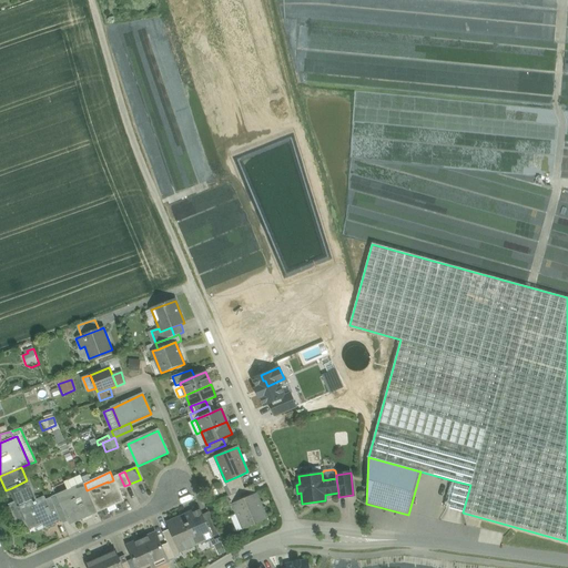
[(119,474),(112,477),(118,489),(124,486),(119,474)]
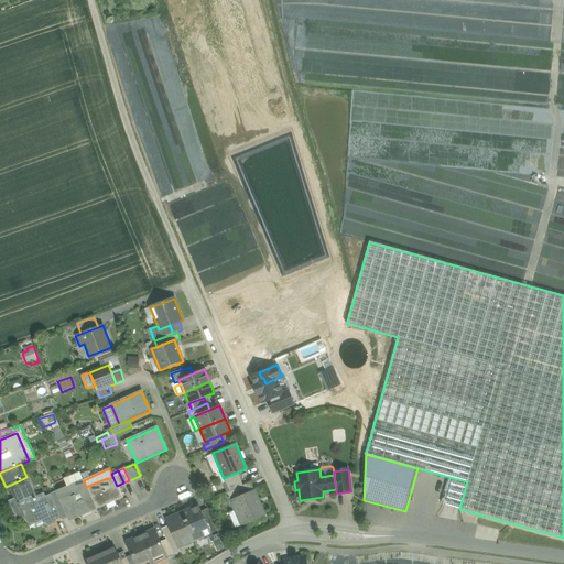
[(66,488),(84,480),(79,472),(62,478),(66,488)]
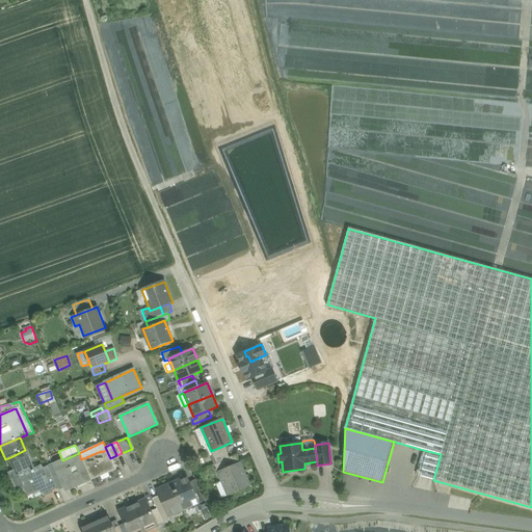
[(223,446),(211,451),(213,455),(216,463),(230,458),(229,458),(223,446)]
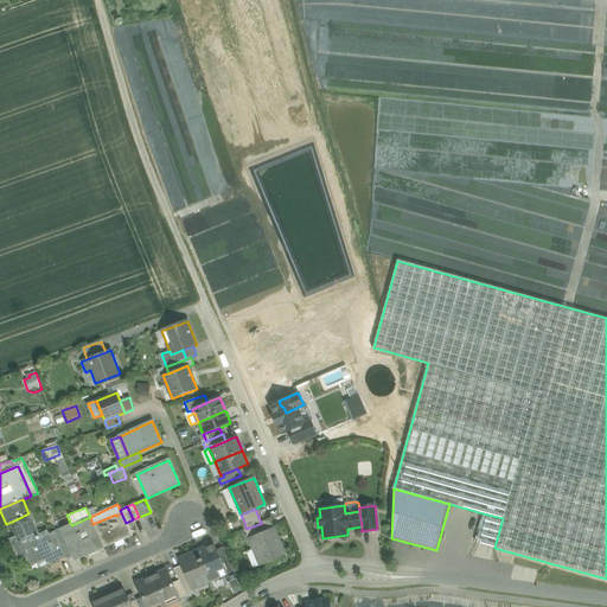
[(121,513),(115,516),(115,515),(93,524),(103,547),(132,535),(126,523),(120,510),(121,513)]
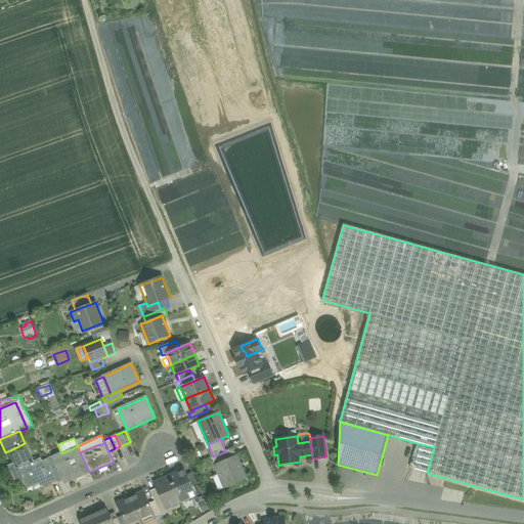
[(41,459),(33,462),(25,443),(10,450),(15,463),(9,466),(17,484),(24,481),(25,485),(38,479),(42,487),(44,487),(50,485),(51,482),(56,480),(47,460),(42,462),(41,459)]
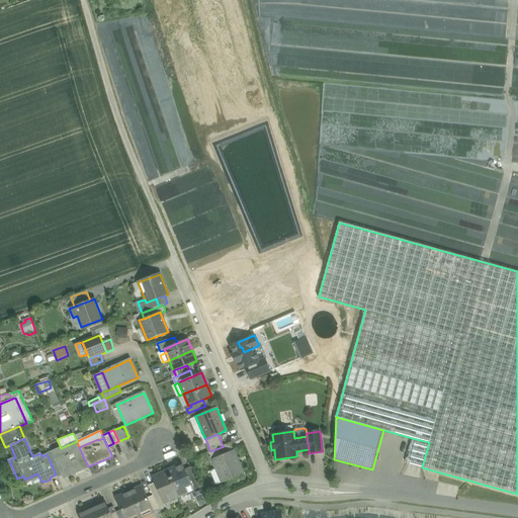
[(409,464),(422,467),(429,442),(416,439),(409,464)]
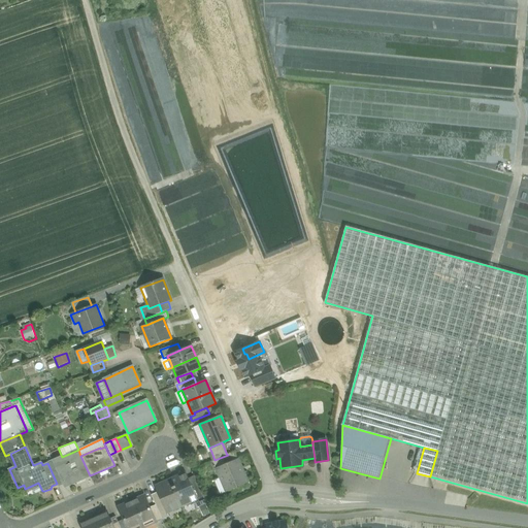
[(62,457),(54,460),(64,483),(65,487),(90,475),(80,456),(78,450),(62,457)]
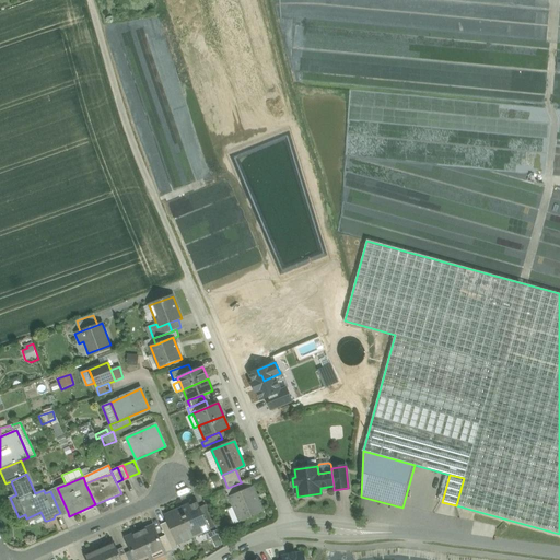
[(248,479),(241,482),(242,482),(228,488),(225,489),(229,497),(252,487),(248,479)]
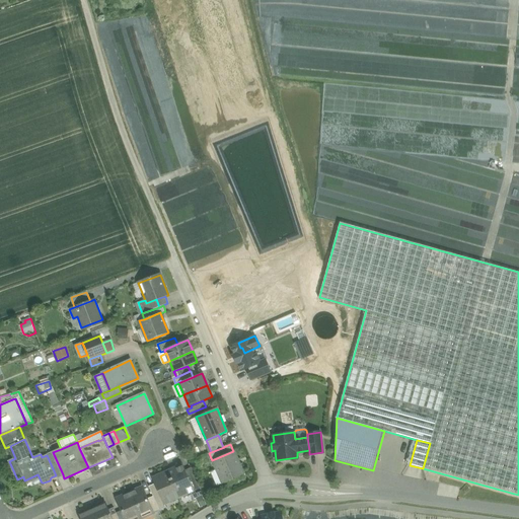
[(233,451),(212,460),(222,484),(244,473),(234,451),(233,451)]
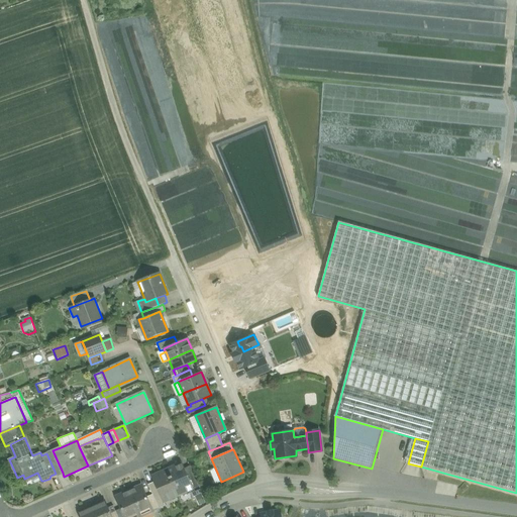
[(63,473),(53,450),(46,453),(56,474),(57,476),(63,473)]
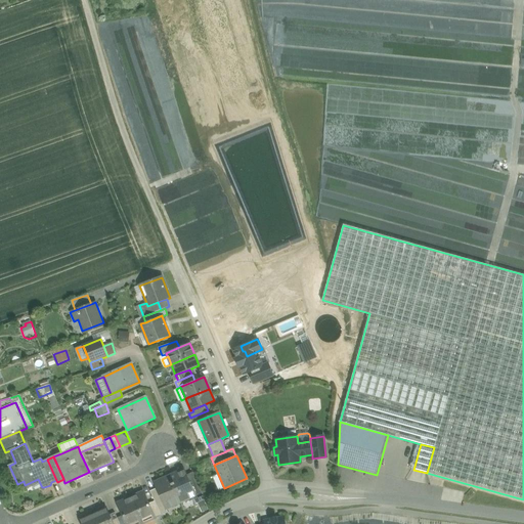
[(188,478),(184,469),(169,476),(180,501),(193,496),(197,495),(195,494),(188,479),(189,479),(188,478)]
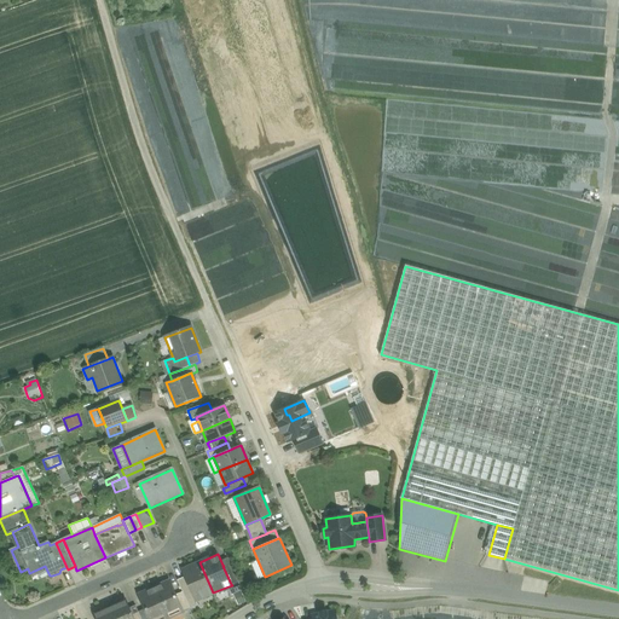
[(258,560),(250,563),(258,580),(265,577),(258,560)]
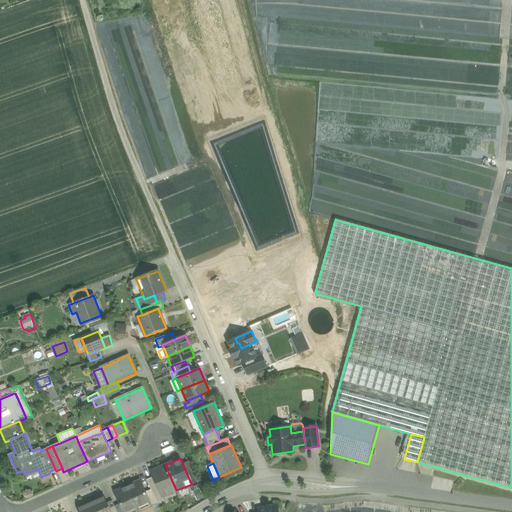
[(165,465),(150,472),(154,481),(155,481),(161,496),(161,497),(162,497),(176,490),(165,465)]
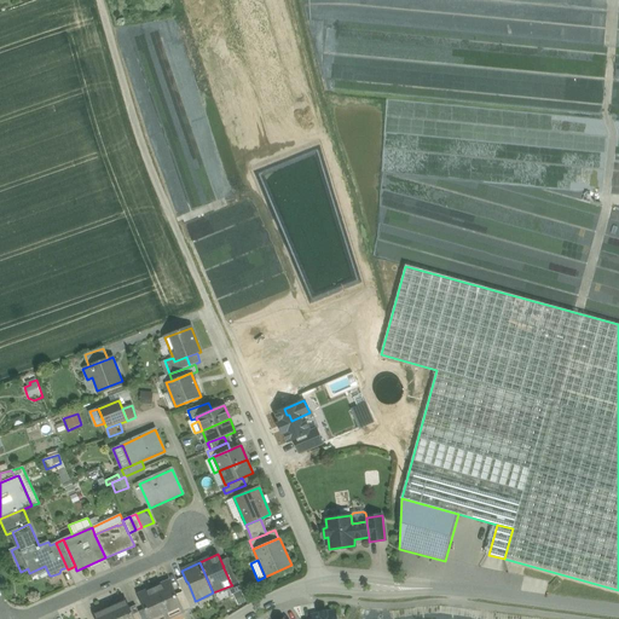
[(169,580),(154,588),(168,618),(183,612),(175,595),(169,580)]
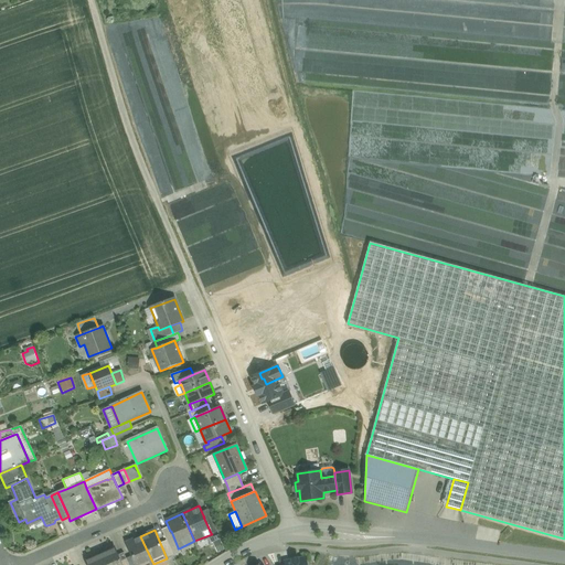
[(178,547),(171,531),(170,531),(163,533),(167,541),(173,556),(181,552),(179,548),(178,548),(178,547)]
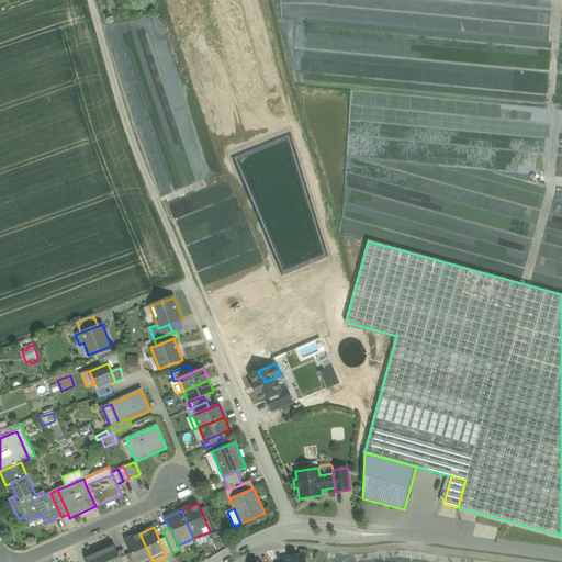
[(220,536),(216,528),(210,530),(211,531),(208,532),(211,539),(220,536)]
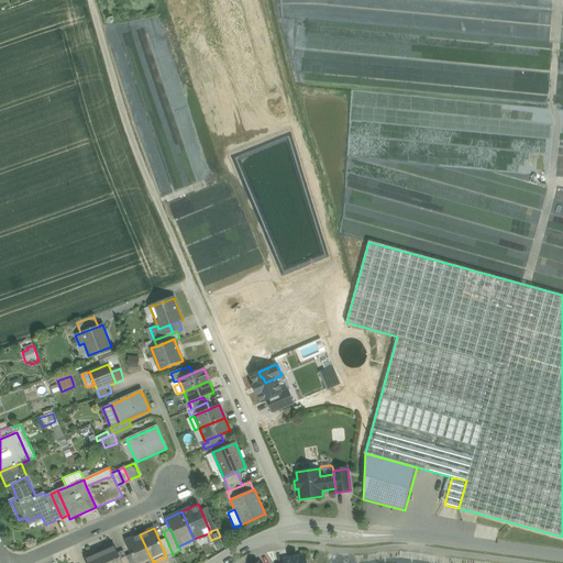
[(151,562),(153,562),(140,534),(127,541),(132,553),(135,562),(151,562)]
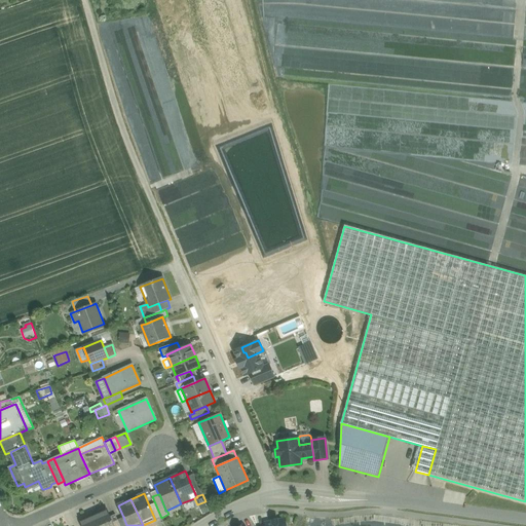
[(161,518),(155,503),(149,505),(155,520),(161,518)]
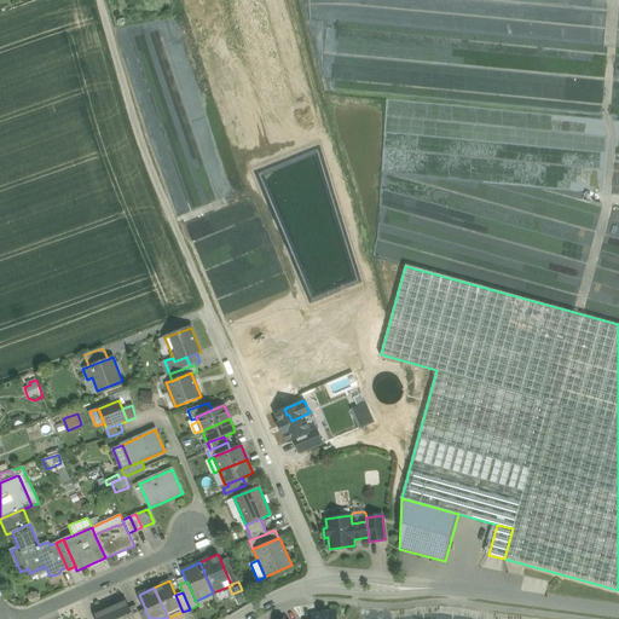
[(241,595),(233,597),(237,607),(244,603),(241,595)]
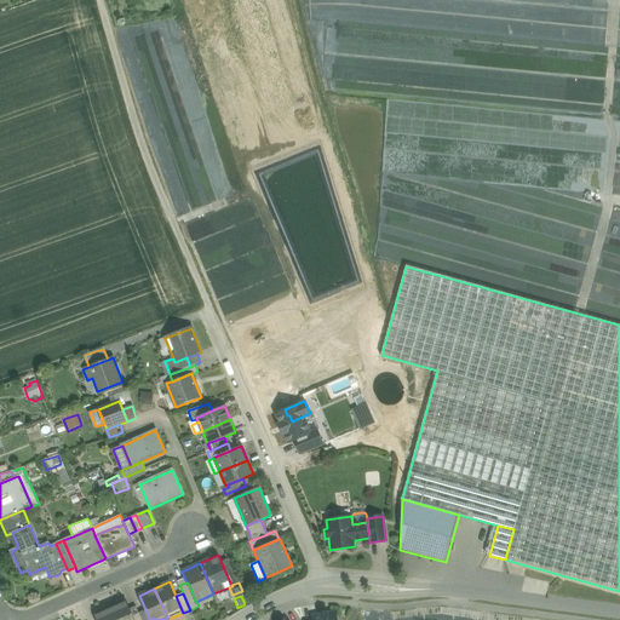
[(126,601),(95,615),(96,619),(133,619),(130,609),(126,601)]
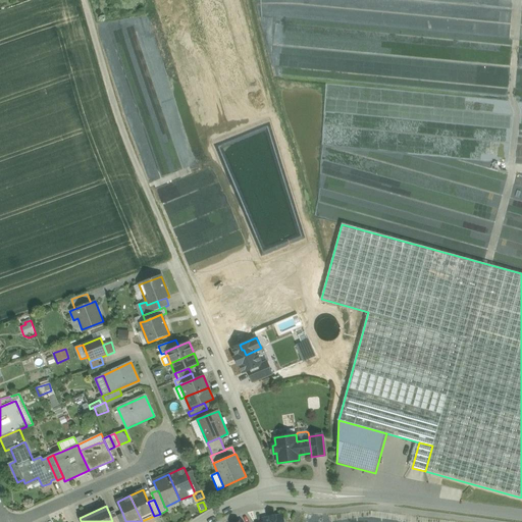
[(114,510),(109,513),(112,521),(119,521),(116,516),(114,510)]
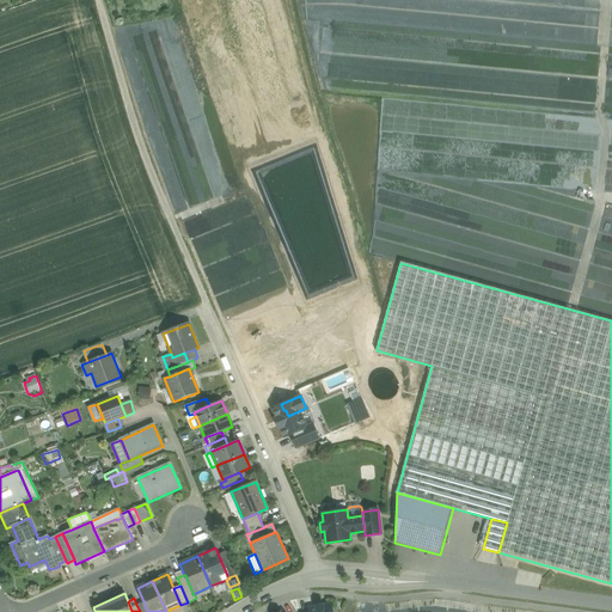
[(147,611),(144,601),(136,605),(140,611),(147,611)]
